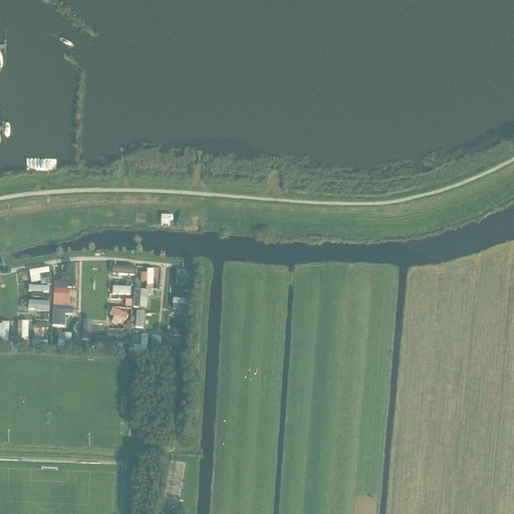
[(113,266),(113,274),(133,276),(134,268),(113,266)]
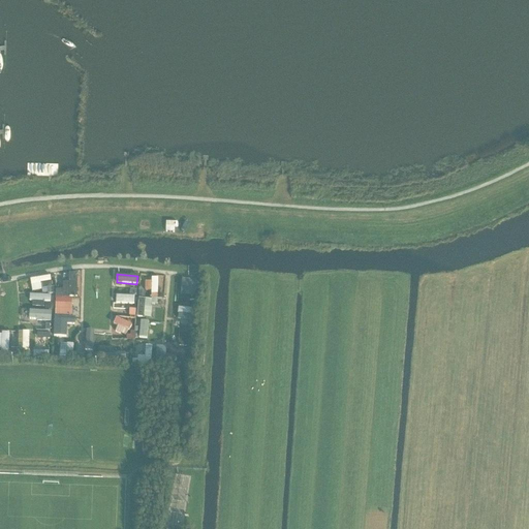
[(29,279),(30,285),(51,282),(50,275),(29,279)]
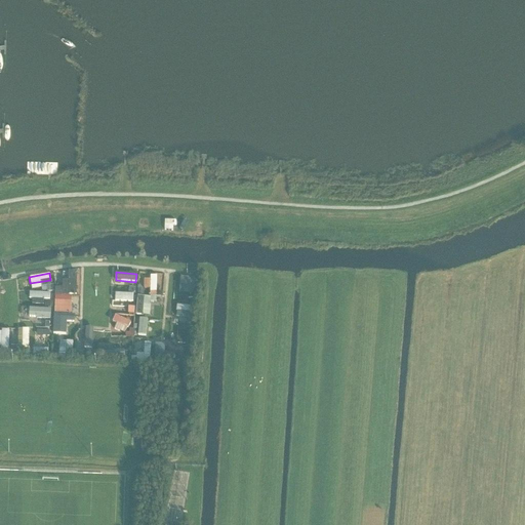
[(180,277),(180,292),(194,293),(195,278),(180,277)]
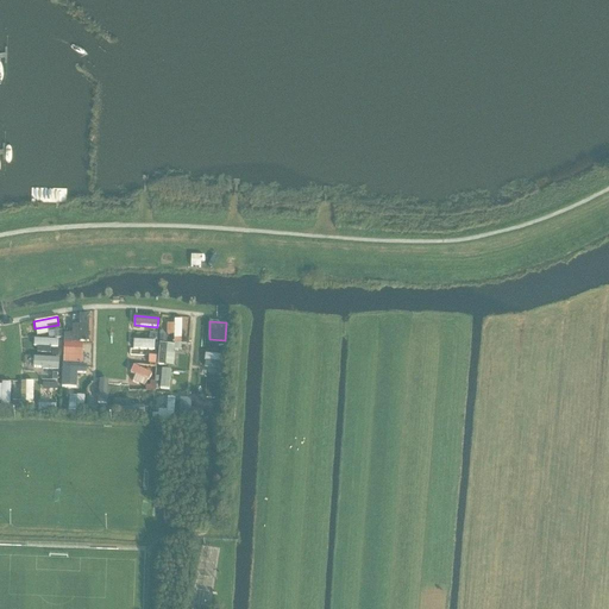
[(36,338),(35,346),(57,347),(58,339),(36,338)]
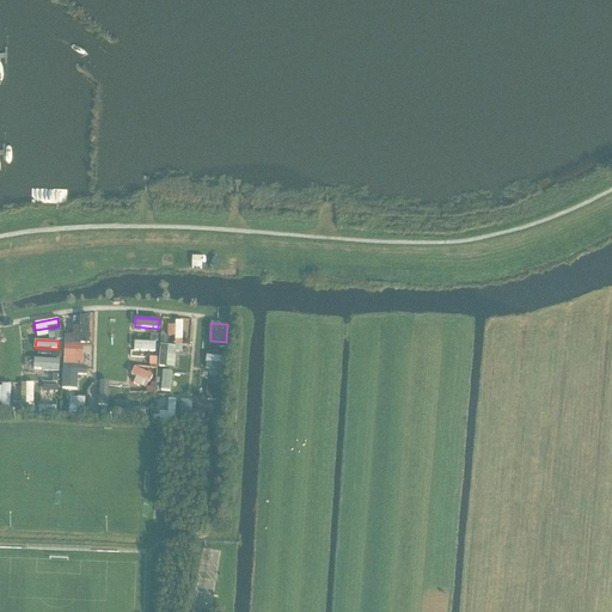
[(134,342),(134,352),(154,352),(155,342),(134,342)]
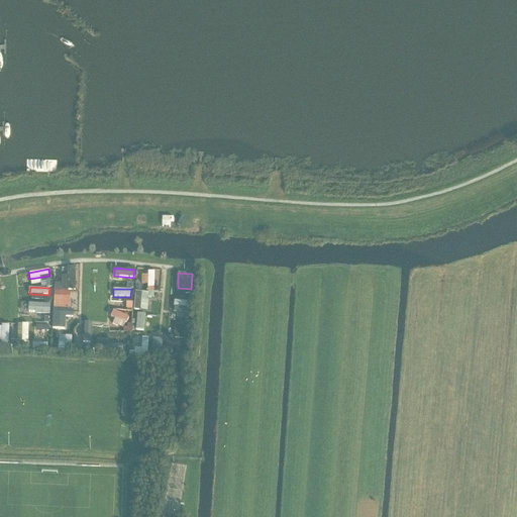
[(134,310),(140,311),(142,292),(135,292),(134,310)]
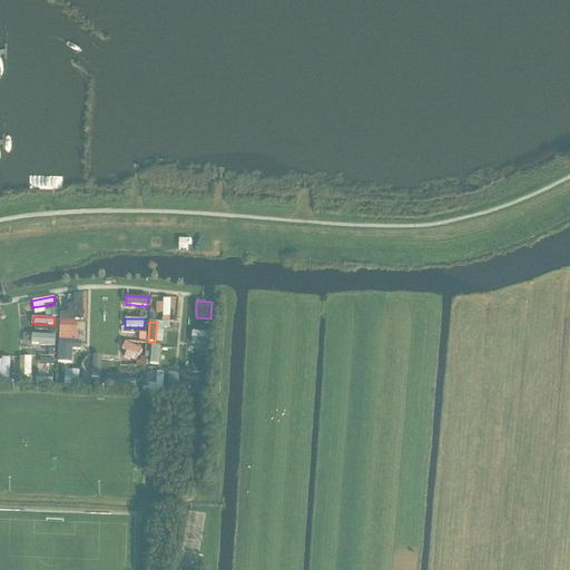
[(60,338),(78,340),(79,327),(60,326),(60,338)]
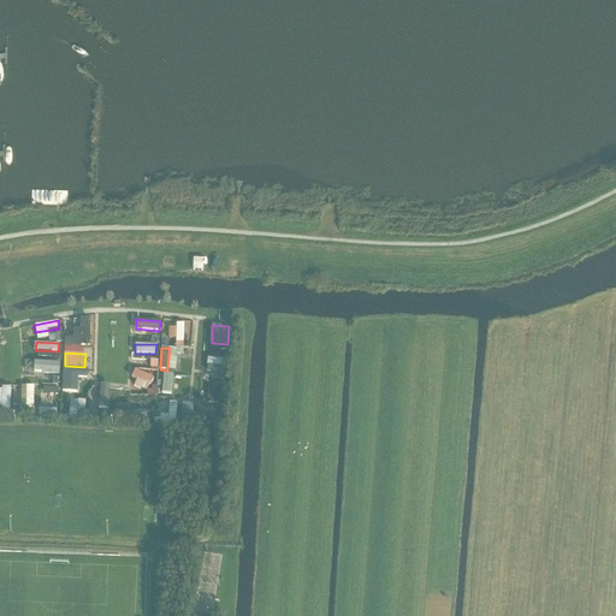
[(35,361),(35,372),(59,373),(59,362),(35,361)]
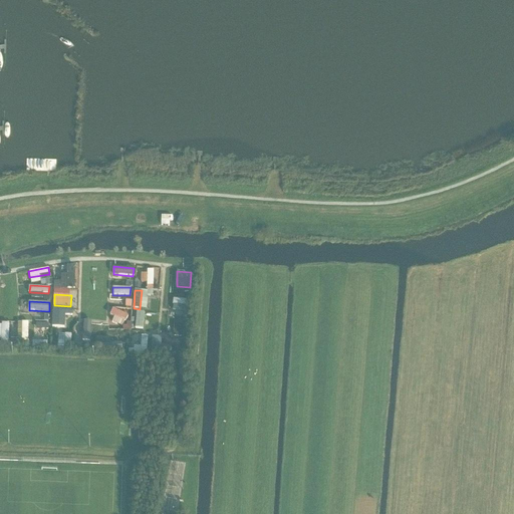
[(53,307),(52,327),(64,328),(65,308),(53,307)]
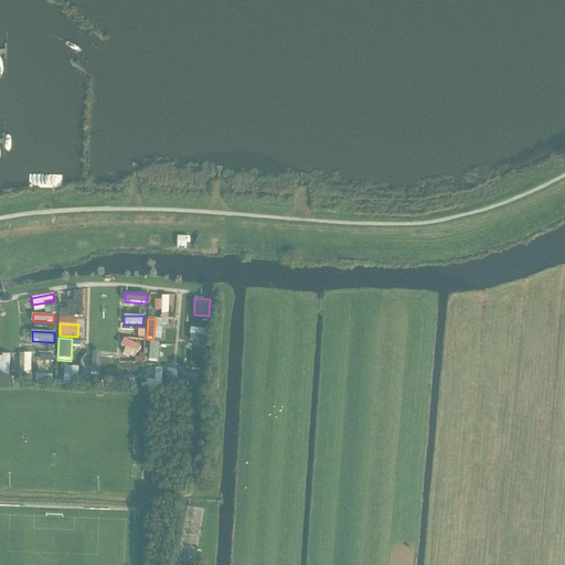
[(119,345),(138,354),(141,347),(123,339),(119,345)]
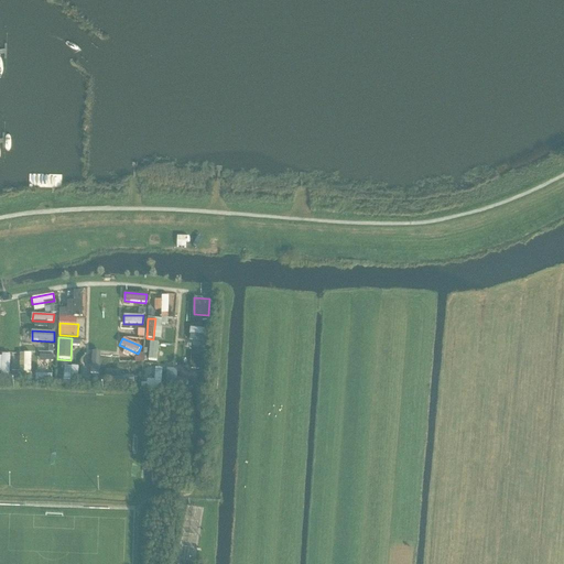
[(151,342),(149,360),(156,361),(159,343),(151,342)]
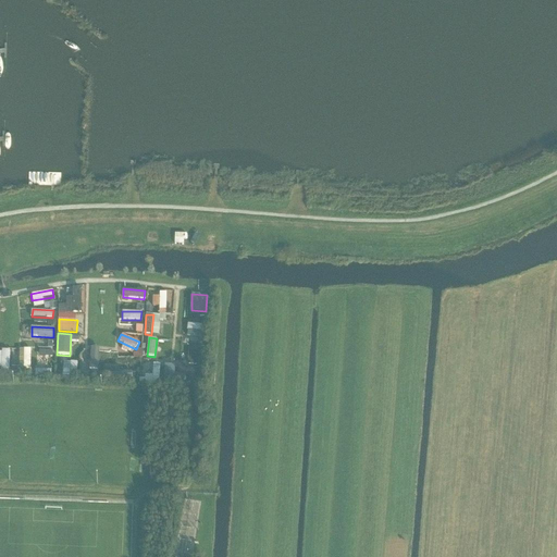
[(91,348),(89,369),(97,370),(99,349),(91,348)]
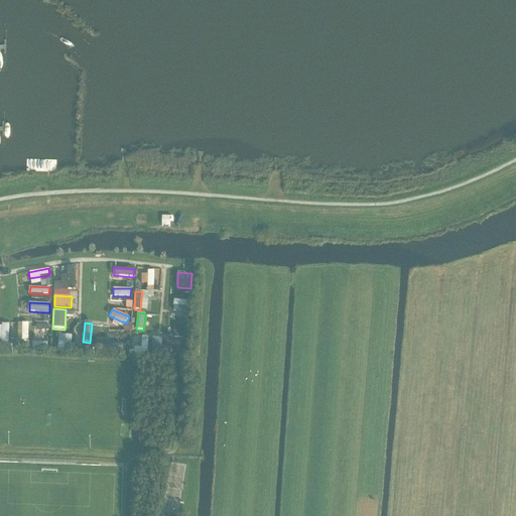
[(3,325),(1,345),(7,346),(9,325),(3,325)]
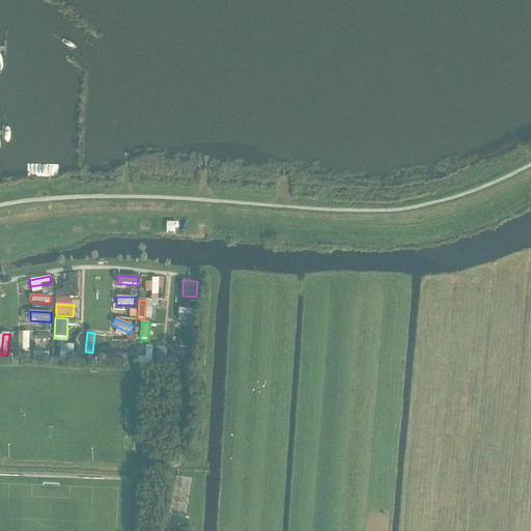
[(193,336),(179,335),(179,347),(192,347),(193,336)]
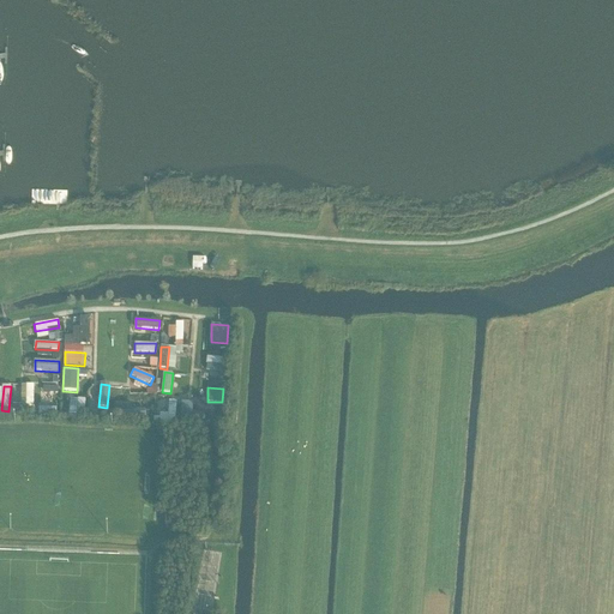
[(191,403),(182,402),(181,425),(190,426),(191,403)]
